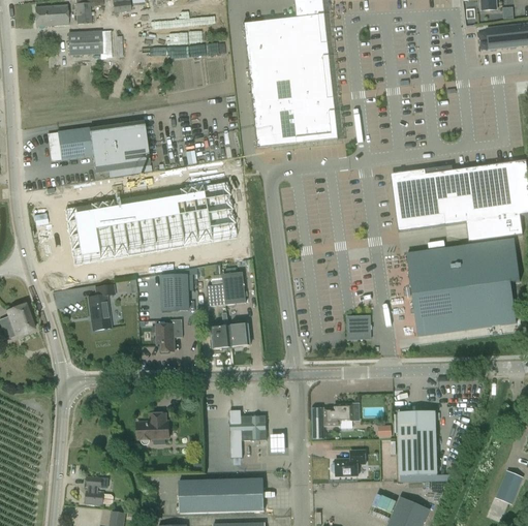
[(76,0),(76,2),(78,23),(92,22),(91,4),(104,4),(103,0),(76,0)]
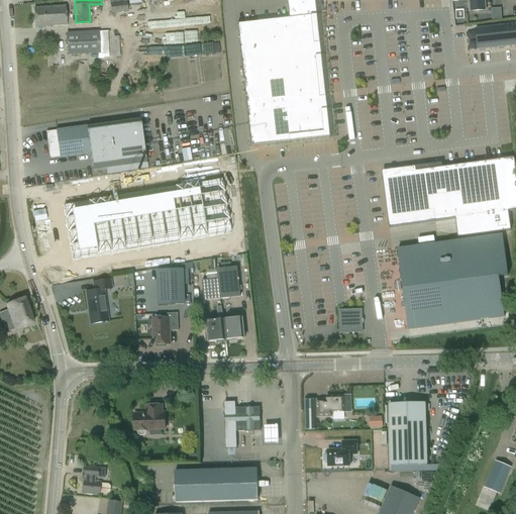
[(112,11),(129,10),(127,0),(111,0),(111,1),(112,11)]
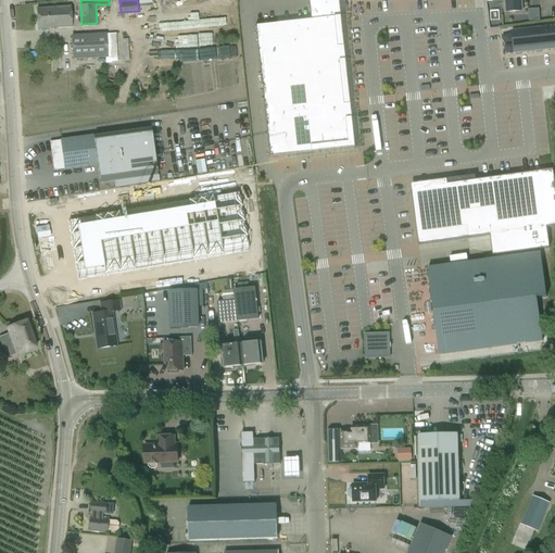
[(310,0),(312,16),(256,23),(269,154),(352,146),(339,14),(337,0),(310,0)]
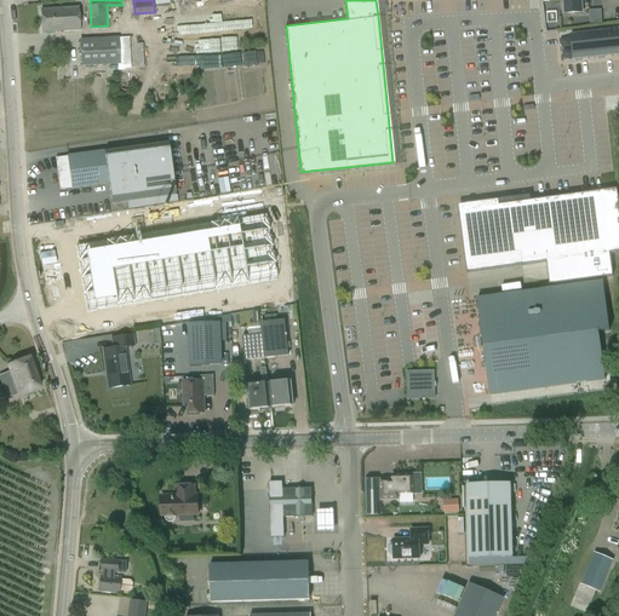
[(565,0),(566,10),(583,9),(582,0),(565,0)]
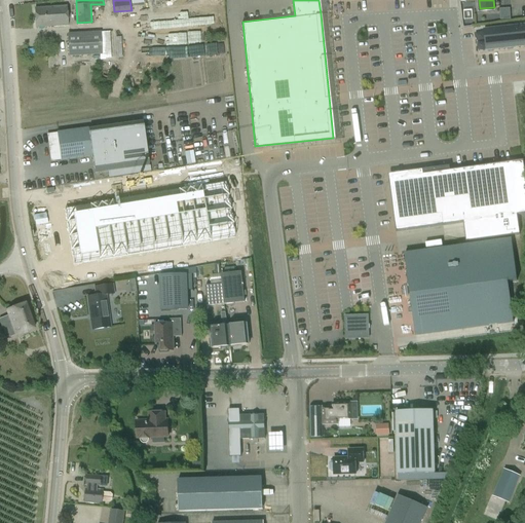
[(37,25),(69,23),(68,4),(35,6),(37,25)]
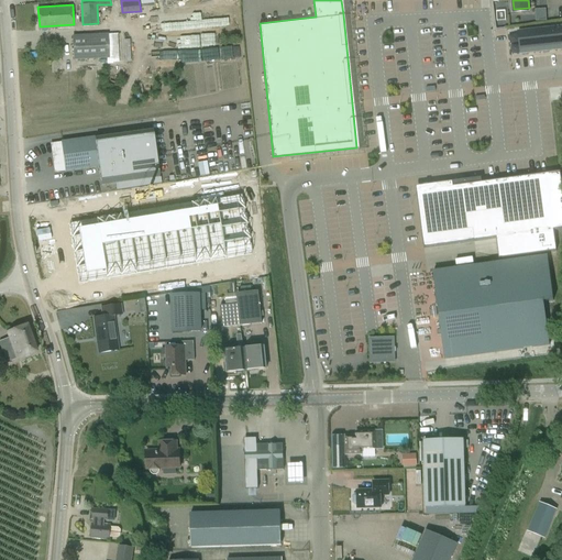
[(535,6),(536,18),(546,17),(546,6),(535,6)]
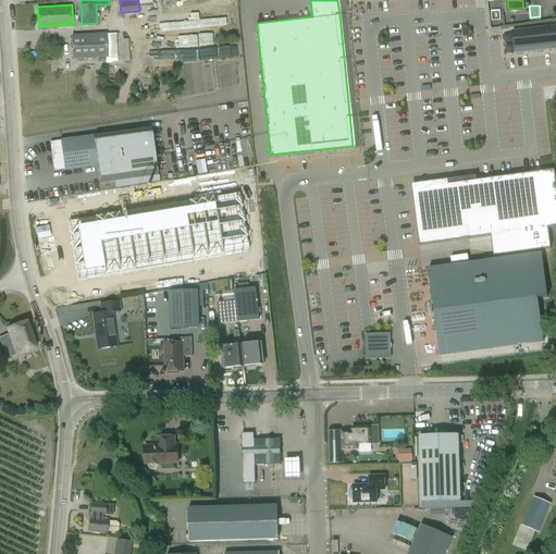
[(555,23),(514,28),(516,50),(555,46),(555,23)]
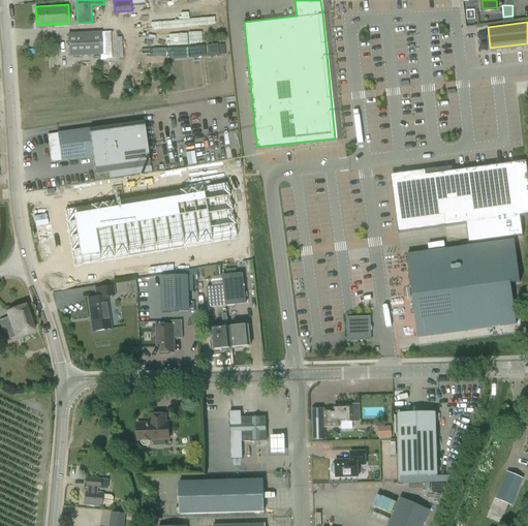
[(113,51),(112,29),(100,30),(100,29),(69,31),(69,43),(70,54),(102,53),(101,52),(113,51)]
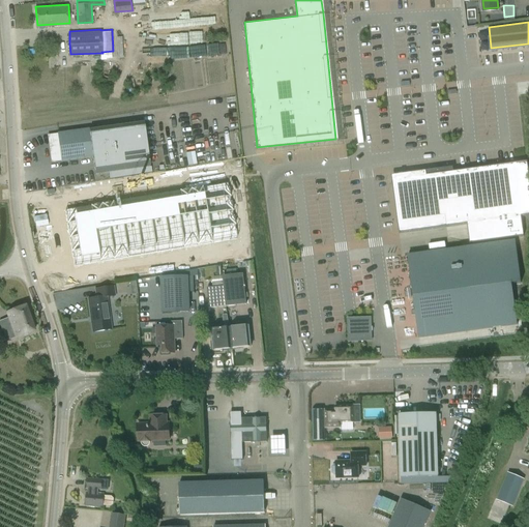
[(170,50),(188,50),(188,40),(170,40),(170,50)]
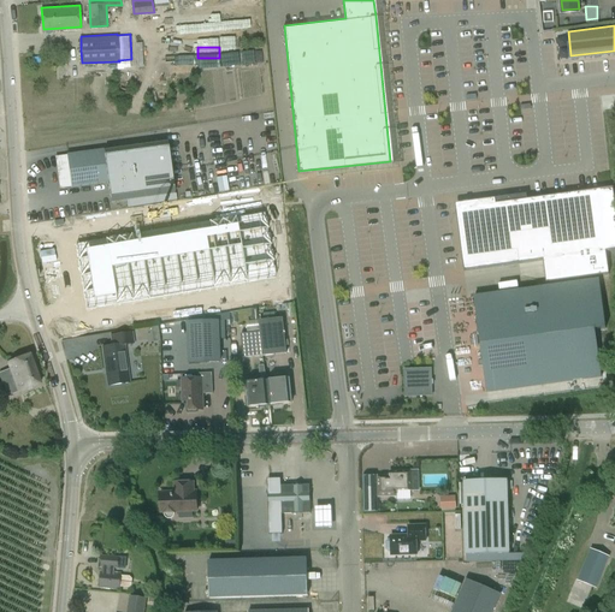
[(67,153),(58,155),(61,185),(108,179),(112,200),(176,191),(170,140),(104,148),(104,147),(67,152),(67,153)]
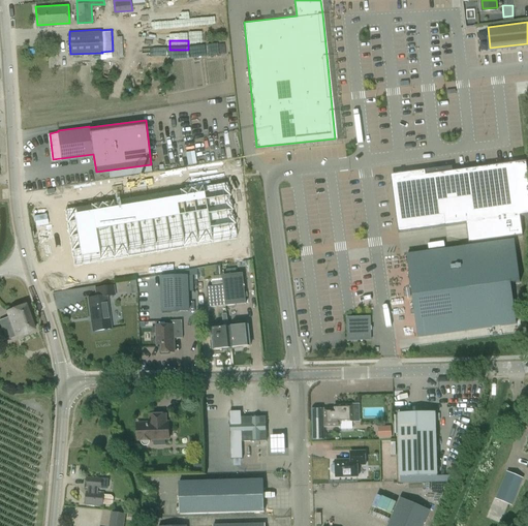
[(417,138),(426,137),(426,122),(416,123),(417,135),(412,135),(411,129),(408,130),(408,143),(417,143),(417,138)]
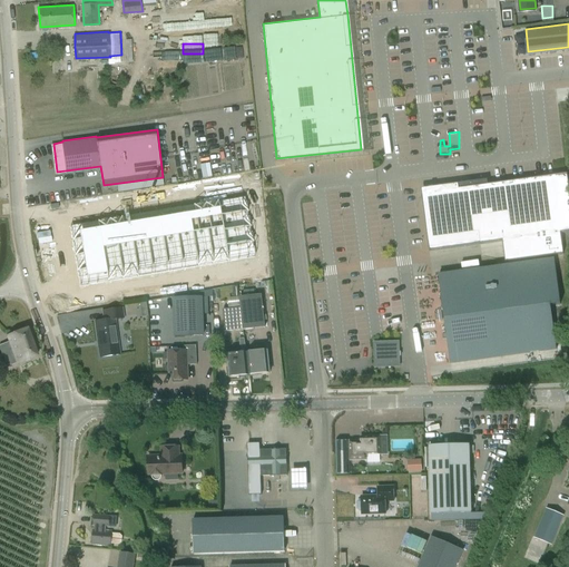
[(434,237),(428,238),(430,248),(532,234),(535,253),(565,250),(561,231),(568,228),(568,170),(488,182),(488,177),(466,181),(443,184),(444,187),(429,189),(434,237)]
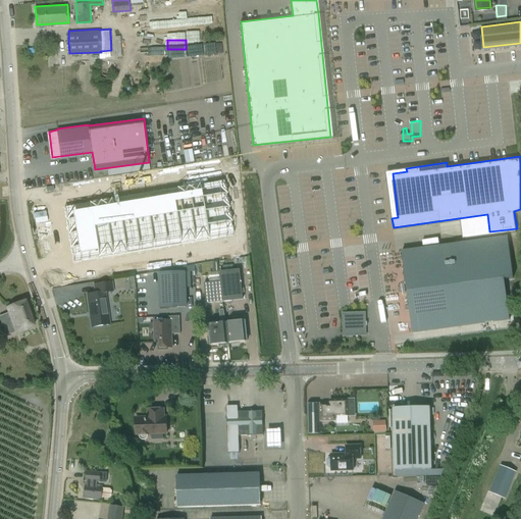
[(233,177),(71,194),(77,254),(241,237),(233,177)]
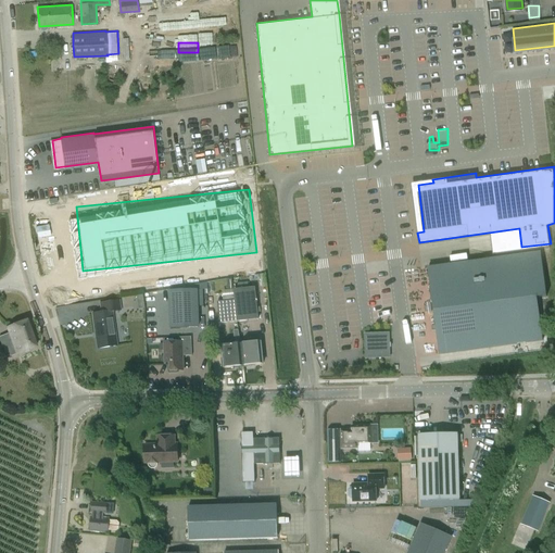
[(429,266),(441,353),(543,339),(538,298),(547,297),(542,251),(429,266)]
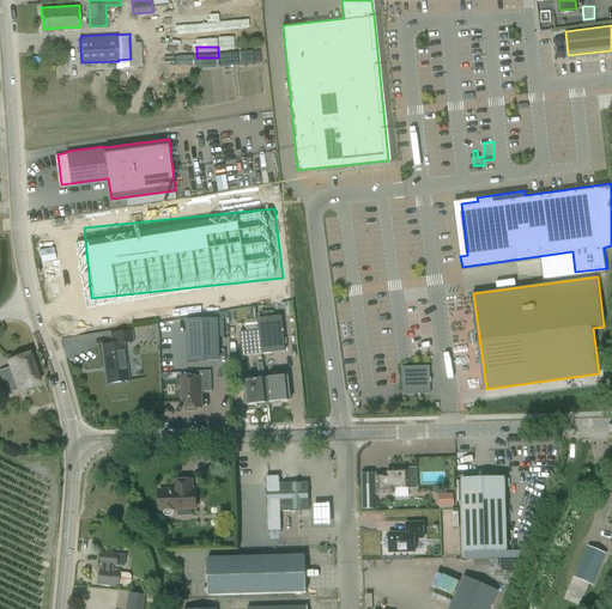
[(264,315),(258,316),(258,318),(259,328),(261,352),(286,348),(283,314),(276,314),(274,306),(262,308),(264,315)]
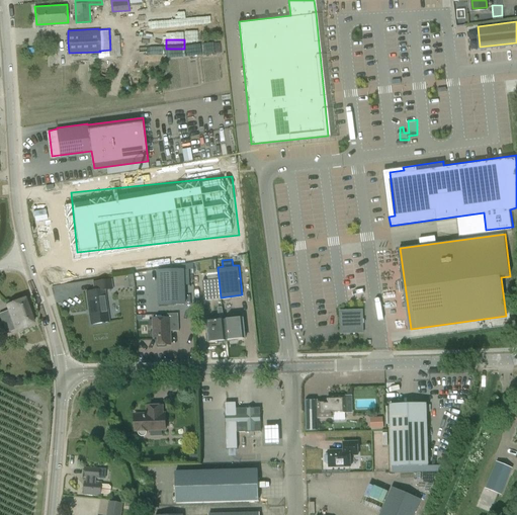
[(185,302),(184,267),(159,268),(160,303),(185,302)]
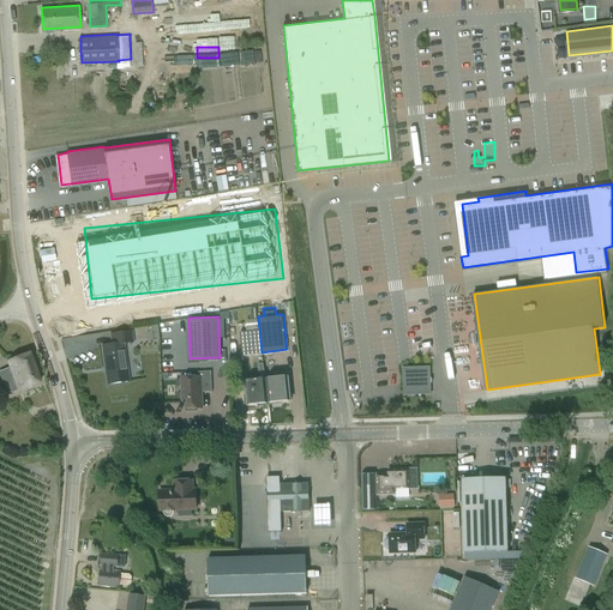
[(130,379),(125,342),(134,340),(133,327),(110,331),(112,342),(102,343),(108,381),(130,379)]
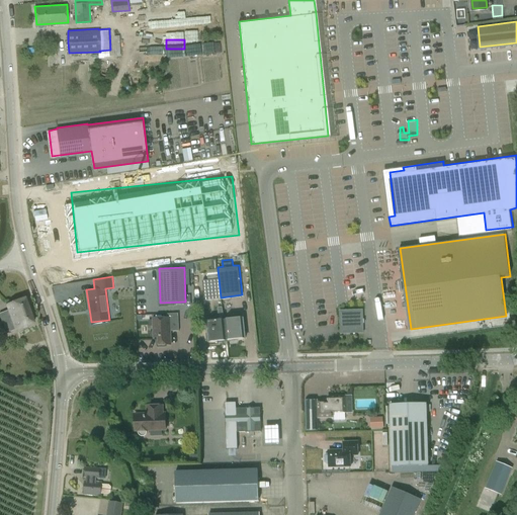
[(205,298),(221,297),(219,277),(203,278),(205,298)]
